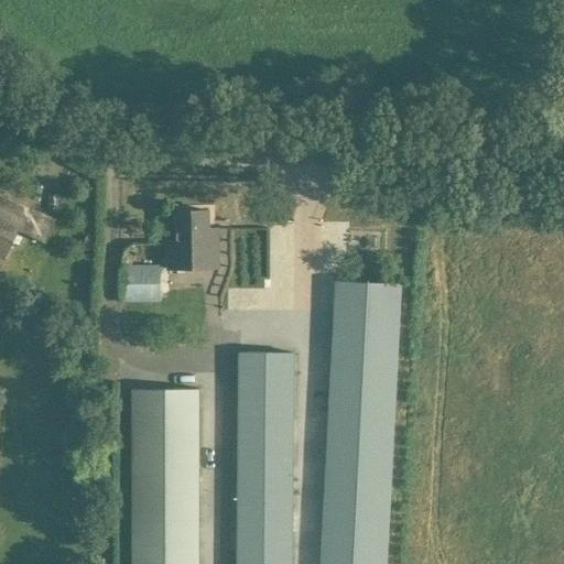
[(0,255),(12,230),(13,228),(44,242),(55,218),(0,193),(0,150),(1,149),(0,148),(0,255)]
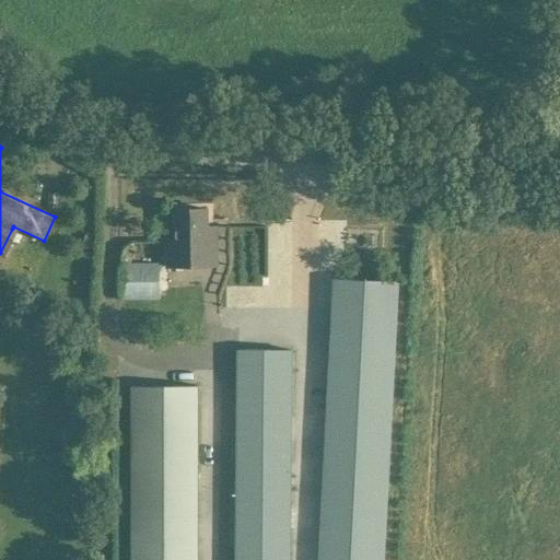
[(218,267),(217,244),(217,228),(208,228),(207,209),(176,210),(177,238),(165,238),(165,268),(218,267)]
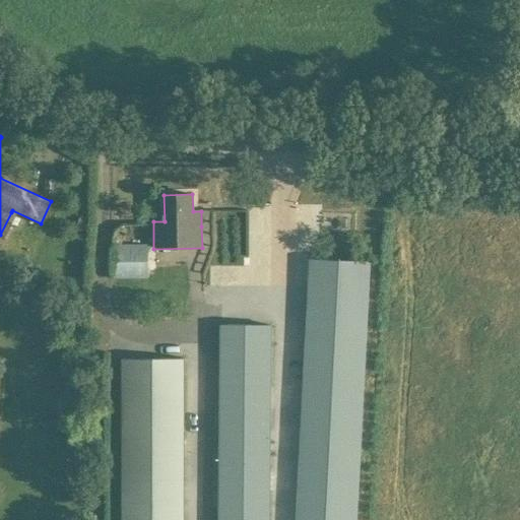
[(79,219),(88,223),(90,218),(81,214),(79,219)]
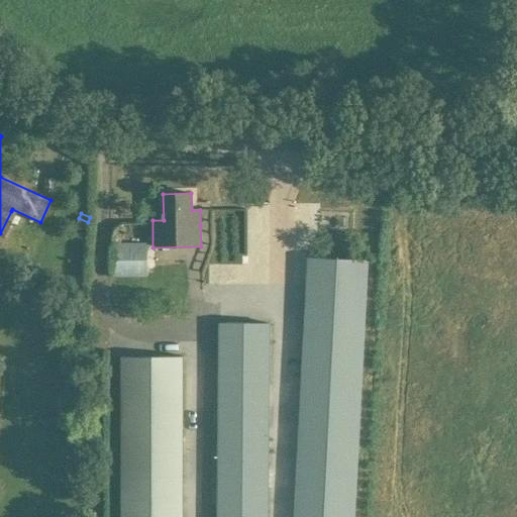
[(109,277),(147,276),(147,243),(109,243),(109,277)]
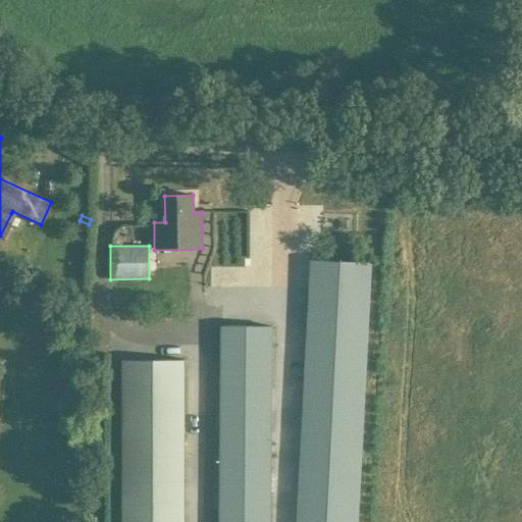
[(298,521),(358,521),(372,263),(312,260),(298,521)]
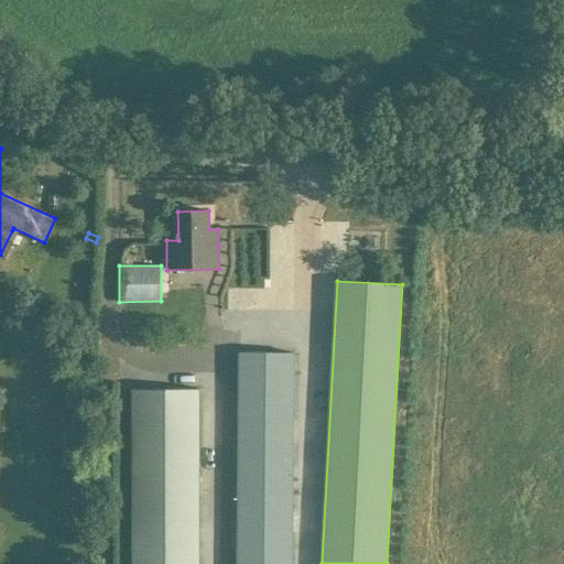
[(293,563),(295,353),(240,353),(238,563),(293,563)]
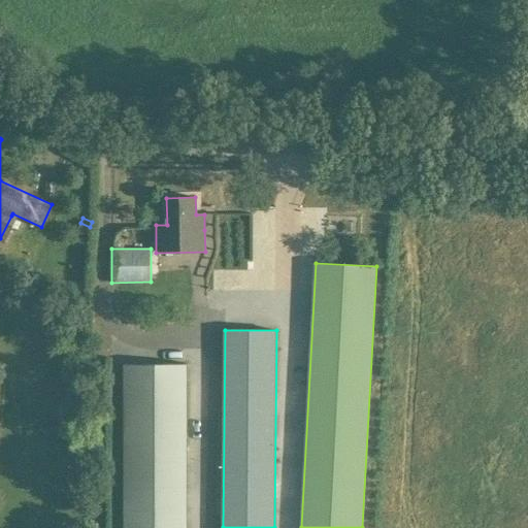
[(125,527),(187,527),(188,364),(125,364),(125,527)]
